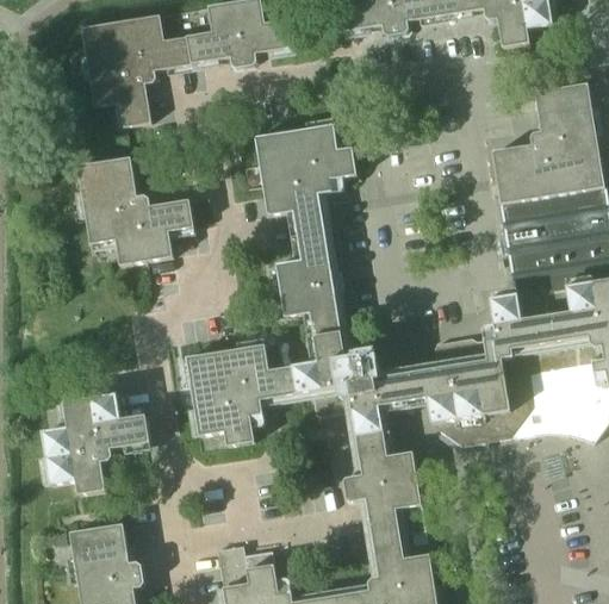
[(212,30),(187,35),(192,62),(231,56),(232,63),(236,67),(254,63),(256,60),(255,51),(294,45),(291,18),(265,22),(261,0),(238,0),(207,5),(212,30)]
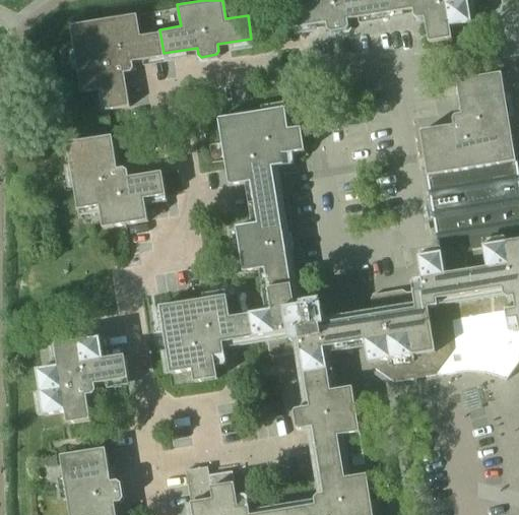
[(348,23),(347,16),(380,12),(377,0),(303,0),(288,2),(293,25),(315,22),(326,20),(327,26),(331,29),(345,27),(348,23)]
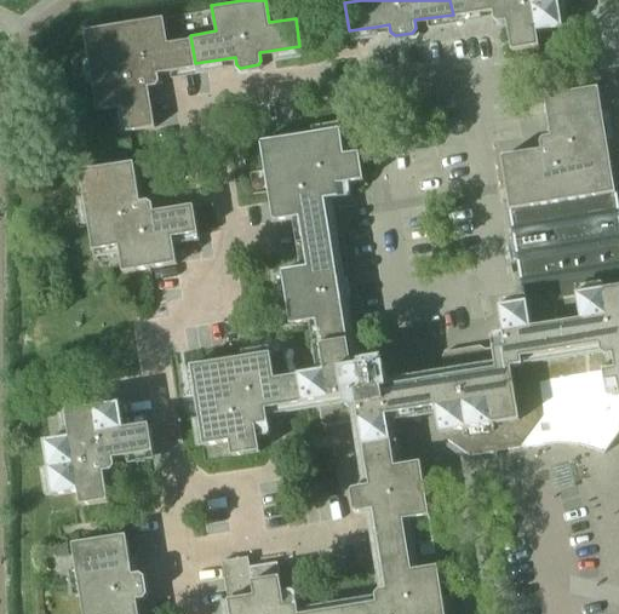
[(450,0),(453,15),(492,7),(493,16),(498,18),(505,17),(510,46),(538,42),(536,28),(562,23),(557,0),(450,0)]
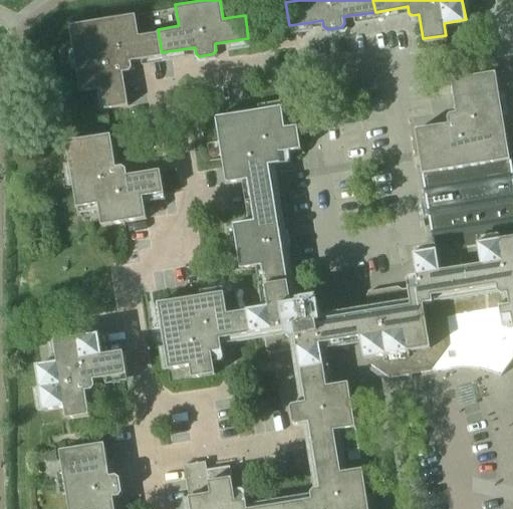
[(130,57),(162,52),(158,29),(138,32),(135,11),(68,21),(79,87),(100,84),(103,105),(126,101),(121,68),(129,67),(131,64),(130,57)]
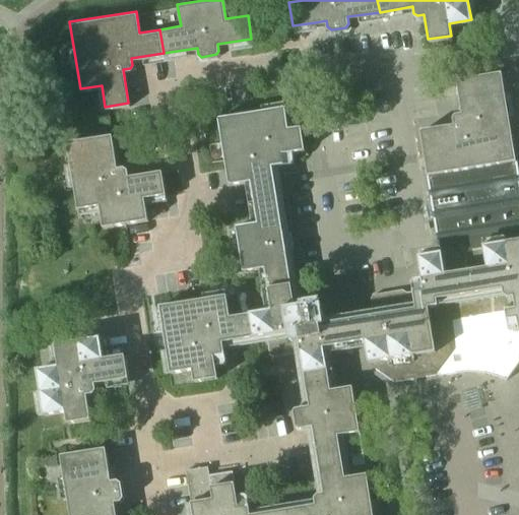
[(373,313),(361,315),(365,336),(365,338),(369,360),(394,378),(417,374),(438,371),(443,371),(460,368),(460,369),(472,368),(484,369),(496,372),(506,376),(510,370),(509,370),(518,356),(518,180),(513,140),(501,70),(478,73),(456,77),(461,111),(455,112),(452,116),(453,122),(419,128),(425,154),(440,250),(417,254),(422,275),(413,276),(411,279),(412,287),(406,288),(401,286),(373,291),(370,295),(373,313)]
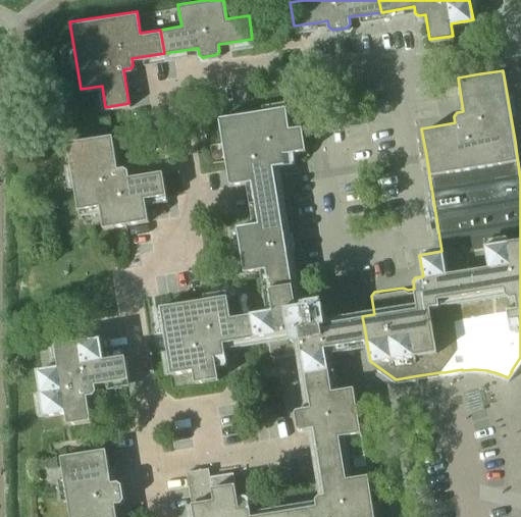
[(226,294),(159,304),(170,371),(192,368),(194,380),(217,376),(215,364),(223,363),(224,362),(225,360),(222,341),(235,339),(243,338),(248,337),(251,335),(256,335),(262,334),(266,333),(267,341),(269,353),(272,355),(276,354),(301,350),(303,362),(304,369),(310,406),(296,408),(294,410),(297,426),(299,427),(313,425),(325,502),(282,509),(250,514),(247,495),(245,493),(237,494),(232,469),(209,473),(208,467),(208,466),(208,465),(186,468),(192,501),(191,501),(193,516),(374,516),(367,472),(346,476),(343,456),(364,452),(353,385),(331,389),(328,366),(326,358),(324,347),(337,345),(343,344),(347,343),(358,341),(366,340),(366,338),(362,316),(355,317),(343,319),(339,320),(333,320),(321,322),(320,317),(324,316),(322,308),(324,308),(322,295),(305,298),(305,300),(301,301),(301,304),(296,305),(294,293),(293,289),(292,285),(290,270),(272,164),(291,161),(292,161),(294,159),(293,150),(305,148),(301,124),(289,126),(285,105),(218,116),(226,164),(226,165),(229,183),(251,179),(254,200),(256,210),(258,221),(236,224),(243,270),(259,267),(263,290),(268,289),(269,293),(270,297),(271,308),(251,311),(251,312),(229,315),(226,294)]
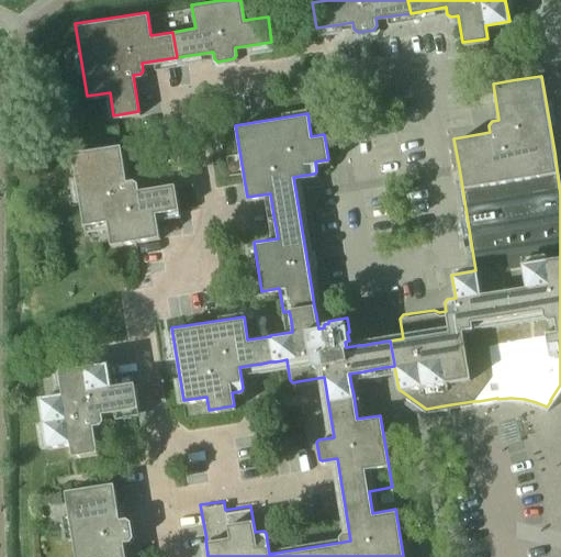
[(126,179),(121,148),(120,144),(71,152),(83,223),(107,220),(110,243),(159,235),(155,212),(178,208),(175,182),(138,188),(137,181),(133,178),(126,179)]
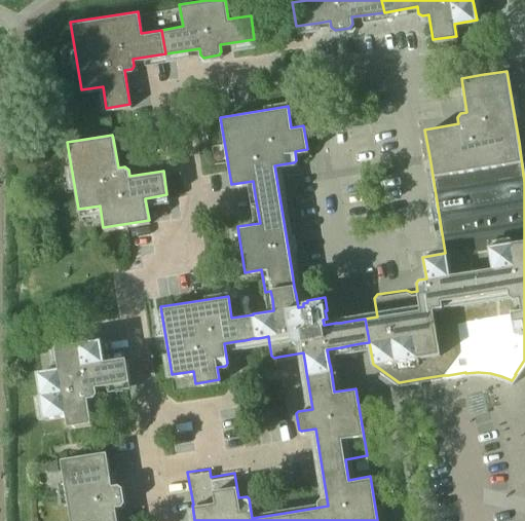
[(44,416),(60,414),(66,413),(68,425),(91,421),(87,398),(94,397),(97,393),(96,385),(129,380),(125,357),(104,360),(101,338),(54,345),(59,367),(36,371),(44,416)]
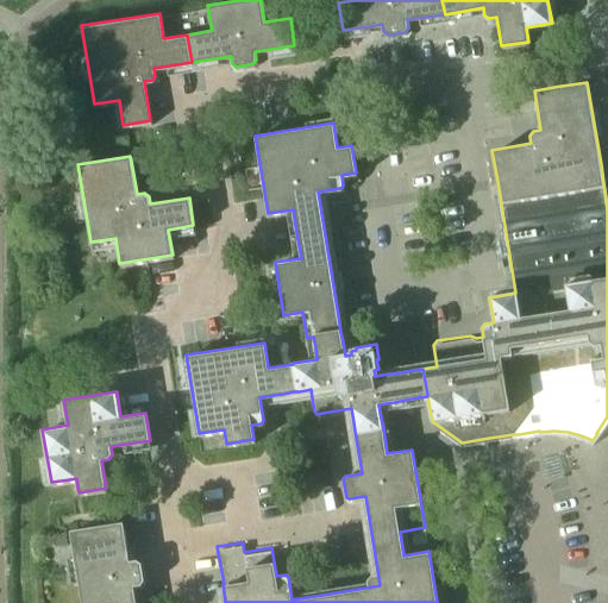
[(201,485),(207,516),(229,514),(224,482),(201,485)]
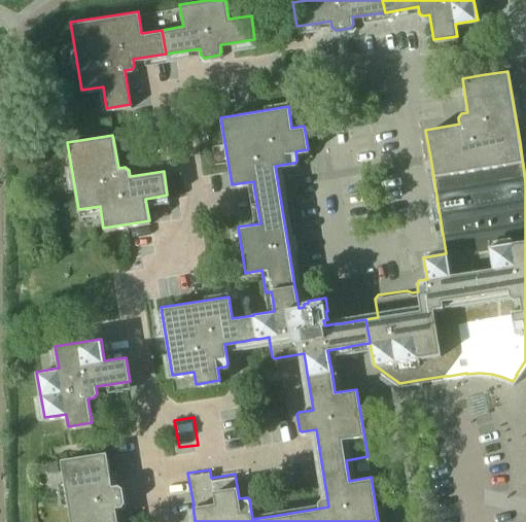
[(111,485),(110,474),(106,451),(61,458),(70,521),(137,521),(130,521),(117,521),(115,507),(121,506),(125,501),(121,486),(118,484),(111,485)]
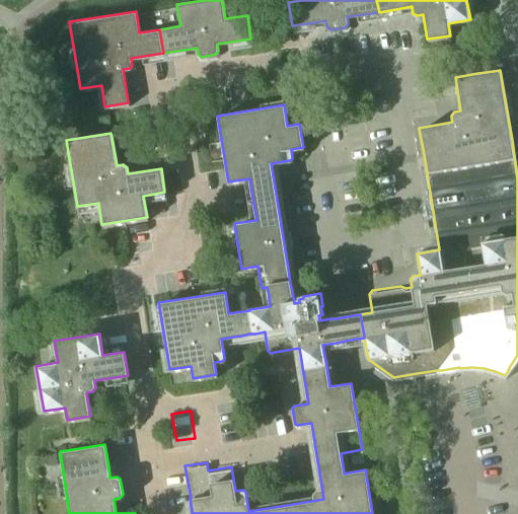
[(56,451),(46,453),(47,461),(58,460),(56,451)]
